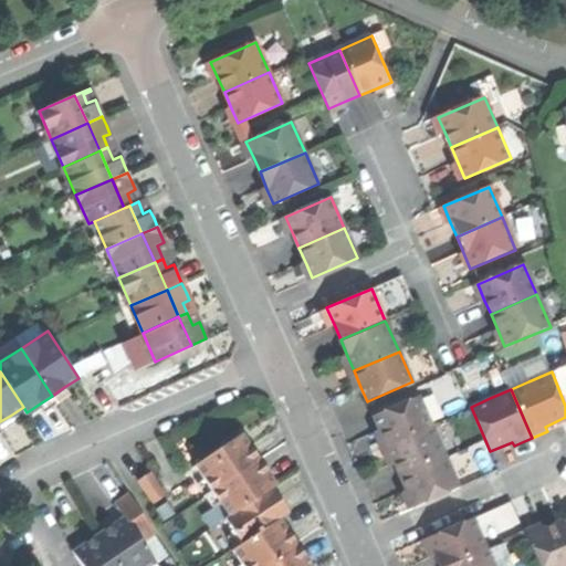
[(379,431),(387,447),(432,426),(419,397),(374,417),(379,431)]
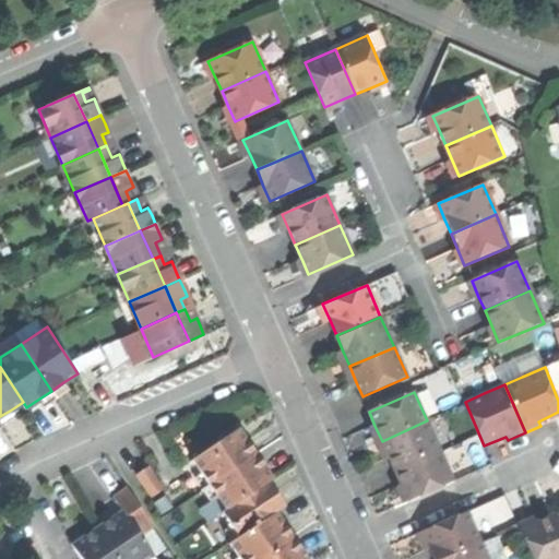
[(389,456),(395,472),(441,451),(427,420),(382,441),(389,456)]
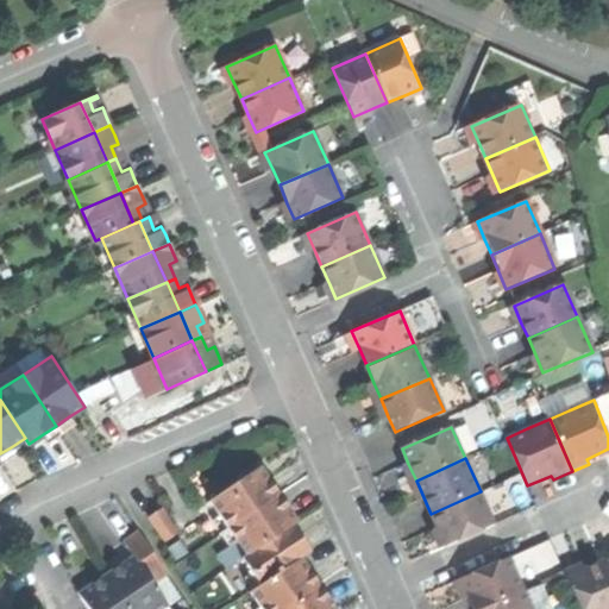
[(211,496),(231,526),(281,493),(271,479),(262,463),(211,496)]
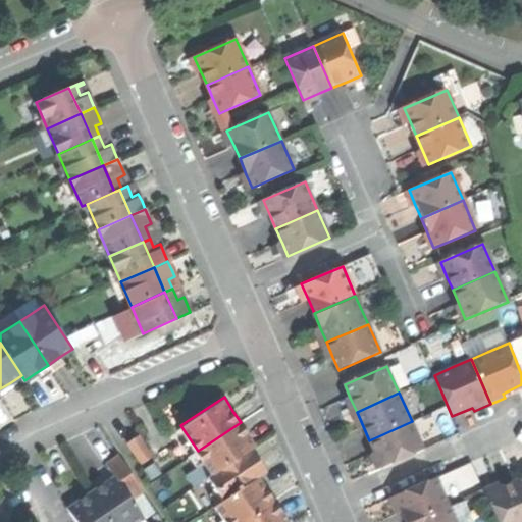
[(376,455),(382,469),(424,450),(412,421),(369,440),(376,455)]
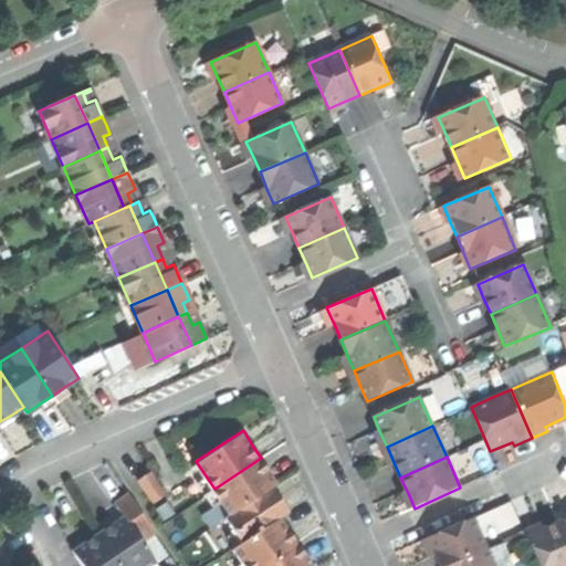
[(215,489),(231,514),(274,486),(278,484),(269,471),(261,458),(215,489)]
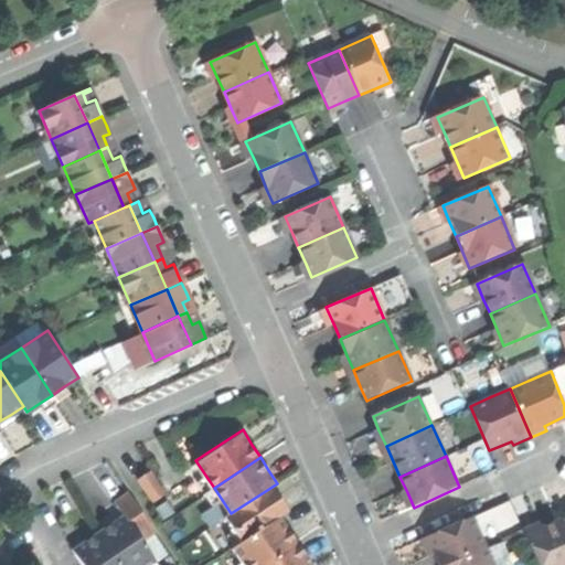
[(141,477),(155,497),(164,491),(151,470),(141,477)]
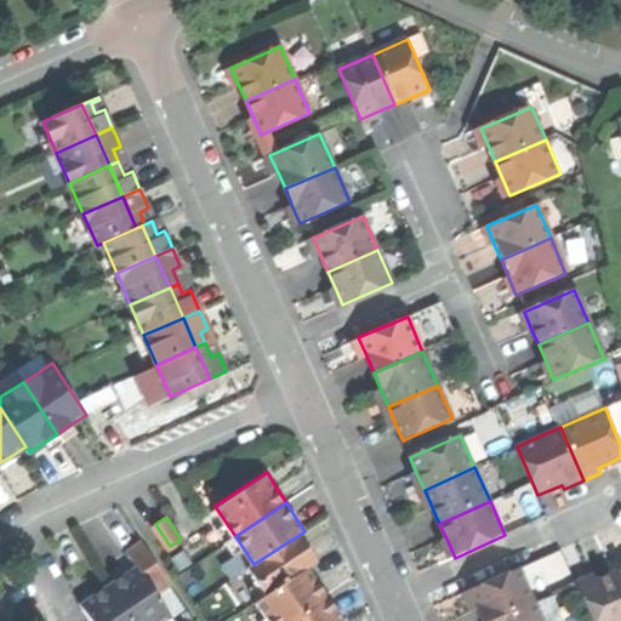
[(248,569),(266,597),(311,568),(319,562),(309,546),(301,534),(254,564),(248,569)]
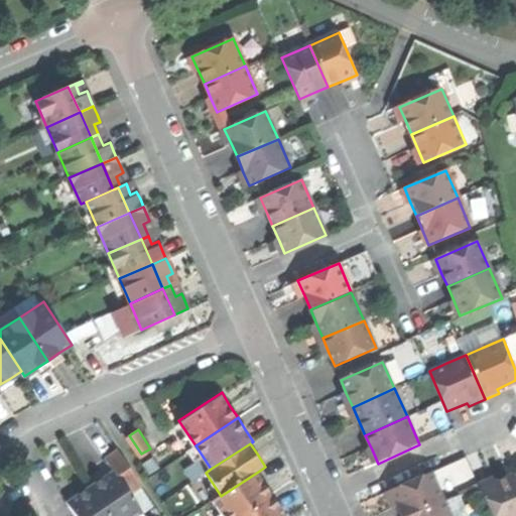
[(143,483),(119,447),(106,456),(115,469),(104,476),(93,484),(114,515),(135,515),(144,510),(131,491),(143,483)]
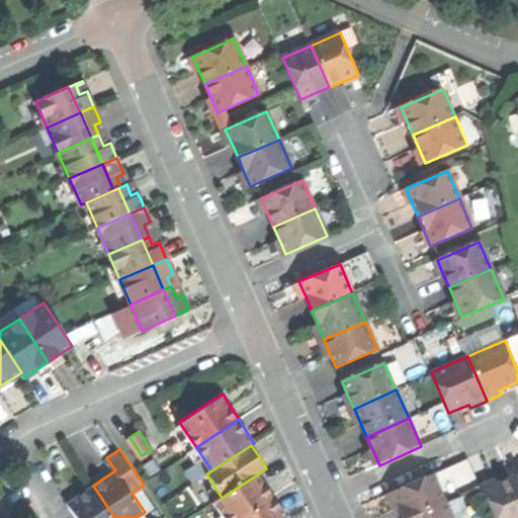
[(214,503),(225,517),(241,517),(274,497),(267,487),(259,473),(222,498),(214,503)]
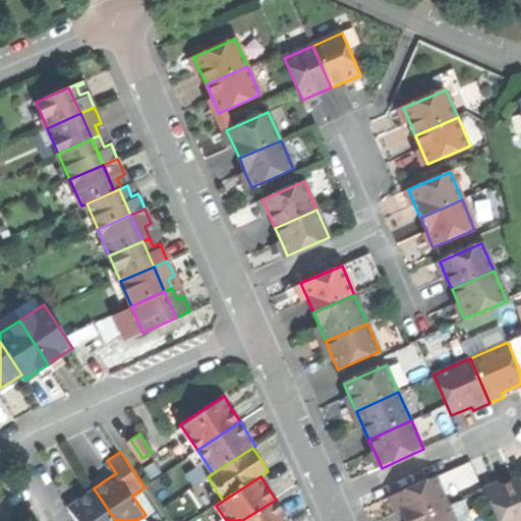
[(401,511),(405,520),(413,520),(448,506),(436,477),(394,495),(401,511)]
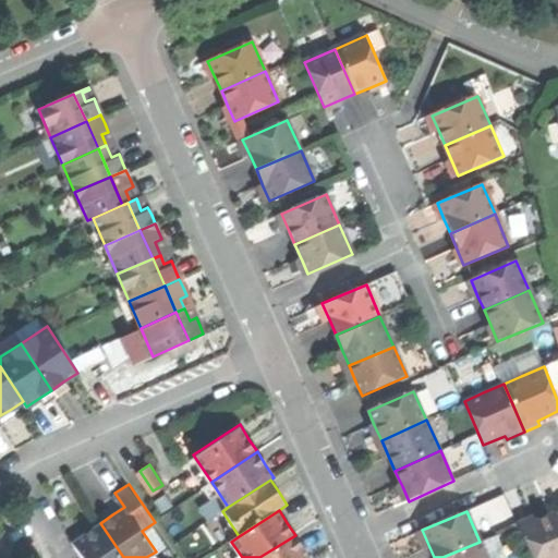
[(521,528),(533,557),(557,557),(557,531),(552,514),(536,521),(521,528)]
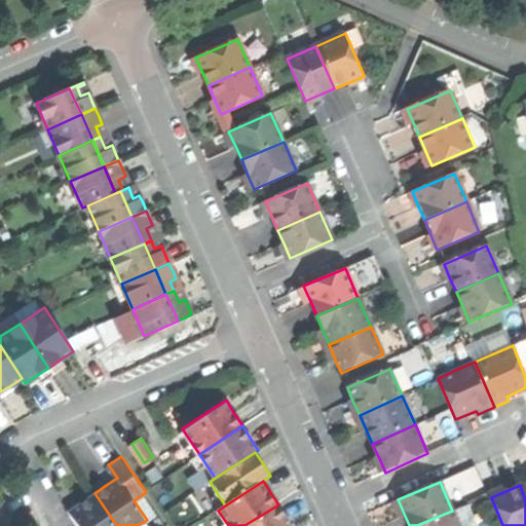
[(489,492),(491,497),(505,491),(503,486),(495,490),(489,492)]
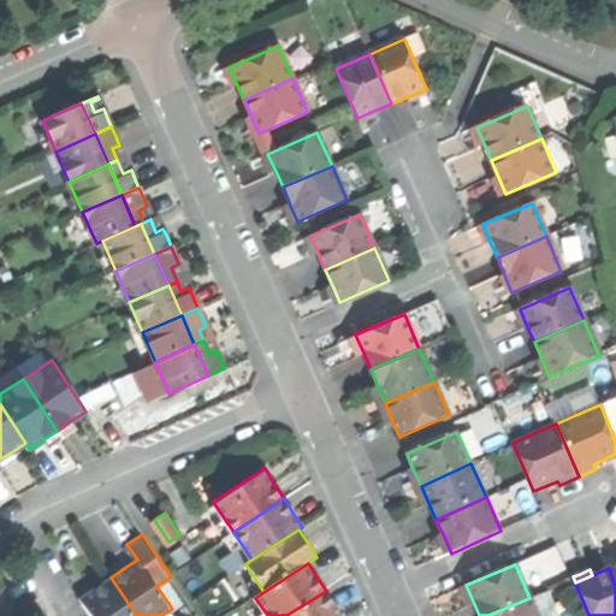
[(94,615),(136,615),(111,578),(95,587),(81,597),(94,615)]
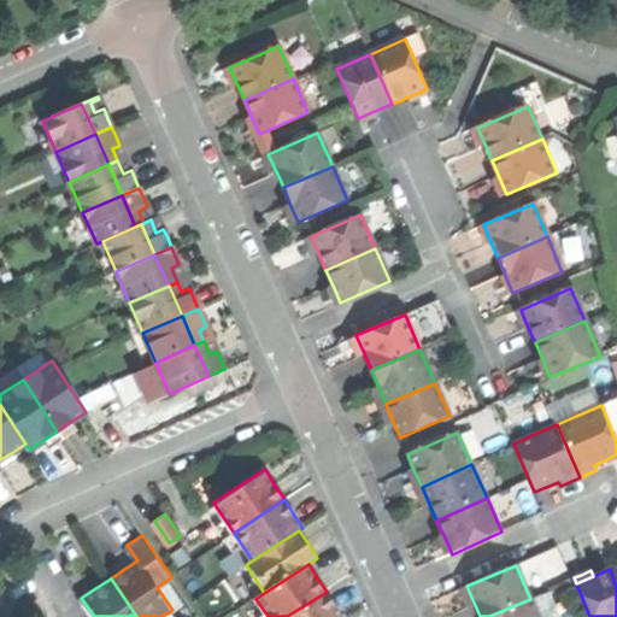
[(468,607),(475,605),(466,586),(459,589),(464,599),(468,607)]
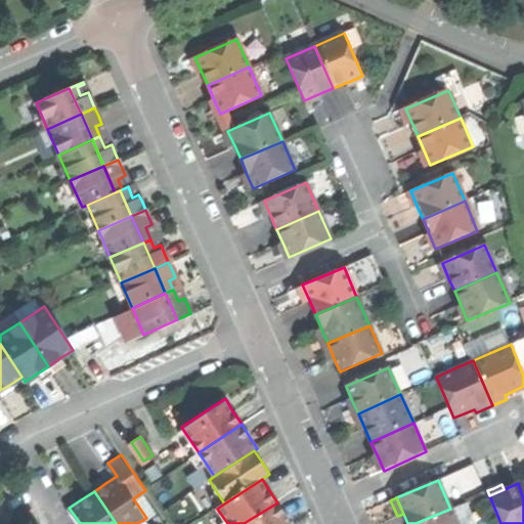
[(244,523),(291,523),(284,513),(277,503),(244,523)]
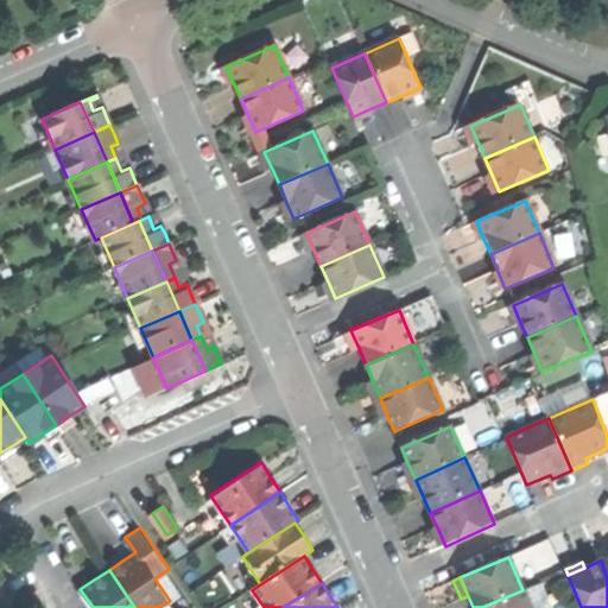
[(530,607),(523,590),(482,607),(530,607)]
